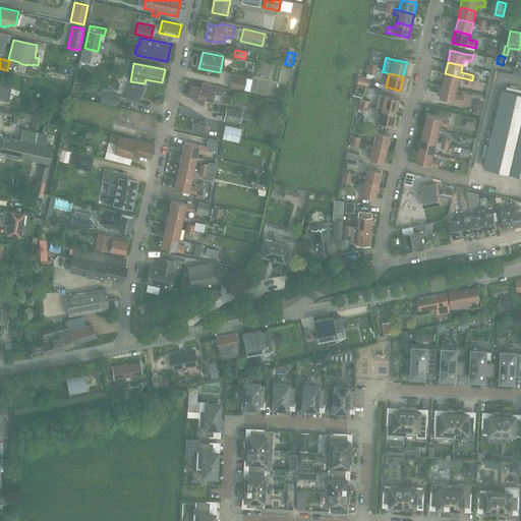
[(463,96),(456,94),(460,77),(445,73),(440,97),(454,101),(462,103),(463,96)]
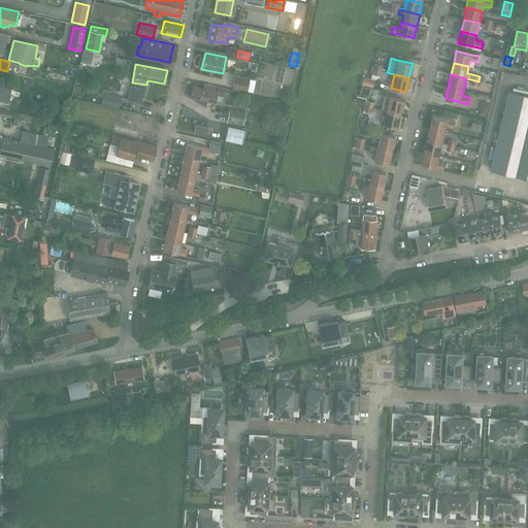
[(63,76),(62,85),(71,87),(73,78),(63,76)]
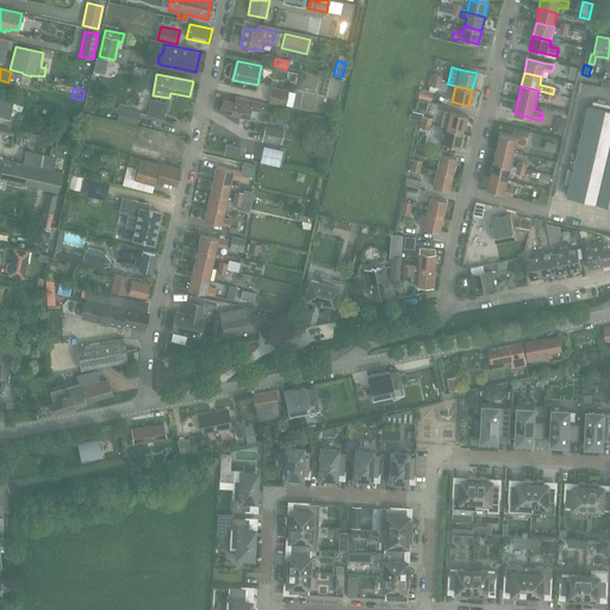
[(287,92),(271,88),(268,103),(285,106),(287,92)]
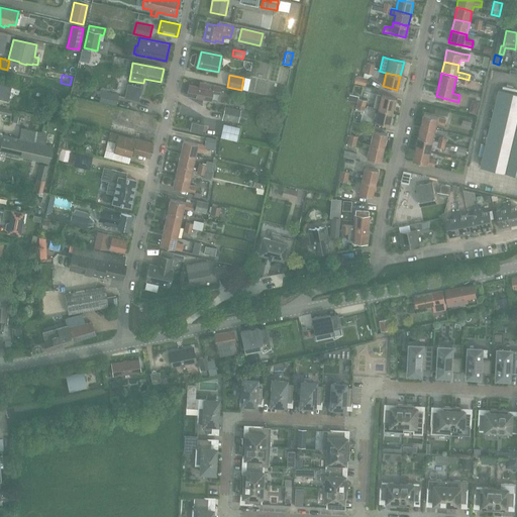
[(353,83),(366,86),(367,79),(355,76),(353,83)]
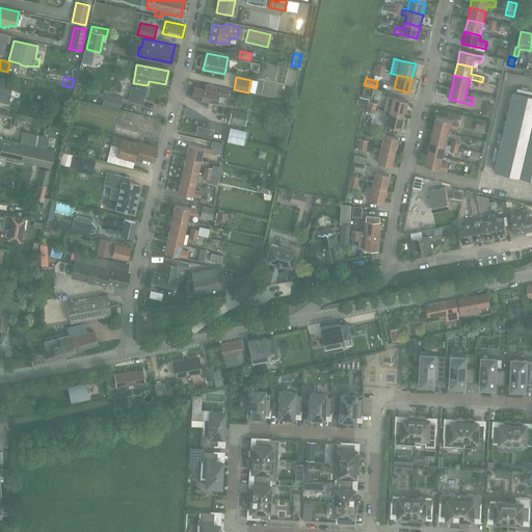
[(251,80),(249,92),(255,94),(258,81),(251,80)]
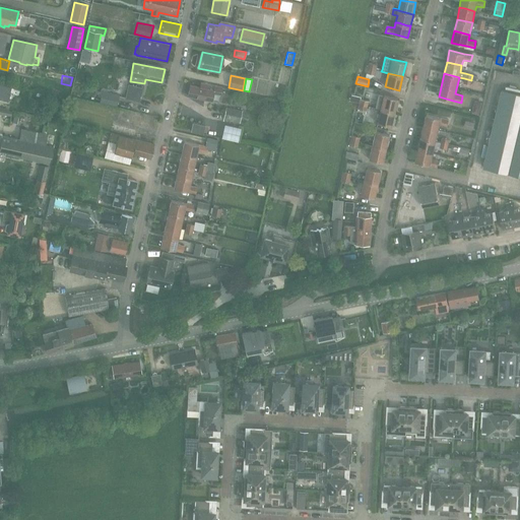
[(213,93),(220,95),(222,87),(214,86),(213,89),(207,88),(207,85),(199,83),(199,86),(190,84),(188,96),(211,101),(213,93)]
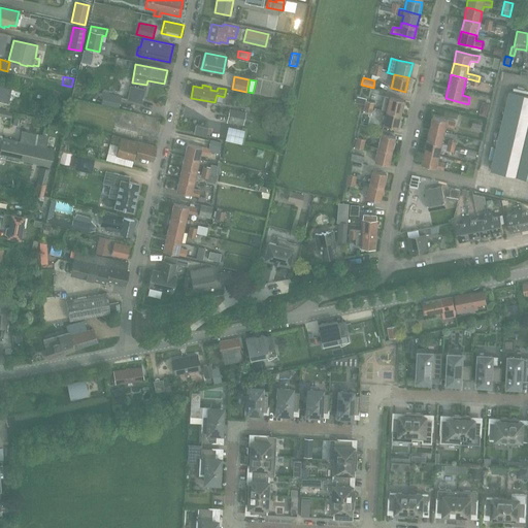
[(0,101),(7,103),(11,89),(0,86),(0,101)]
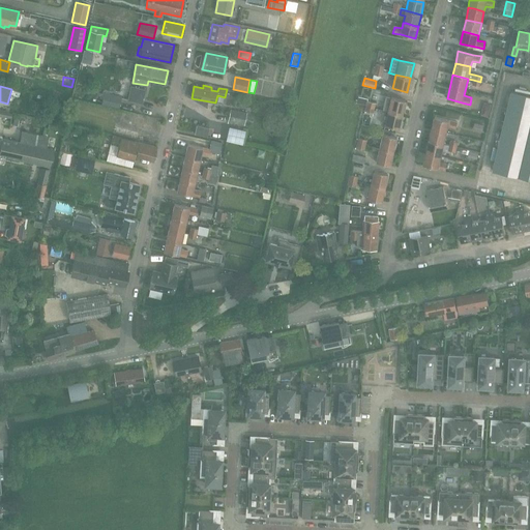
[(131,87),(129,100),(143,104),(146,90),(131,87)]
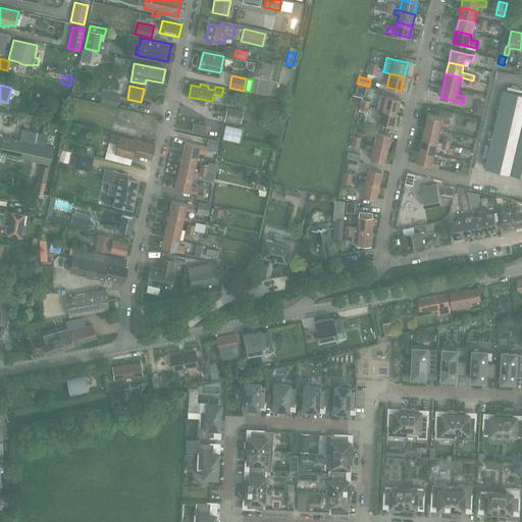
[(103,90),(100,103),(116,106),(119,93),(103,90)]
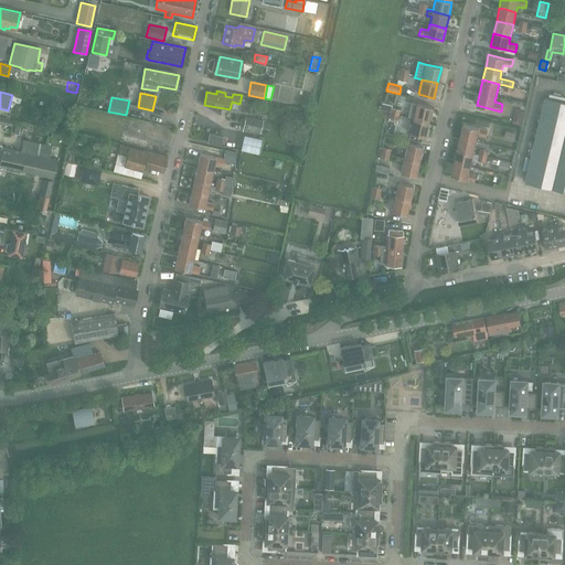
[(564,102),(544,97),(524,182),(564,191),(564,102)]
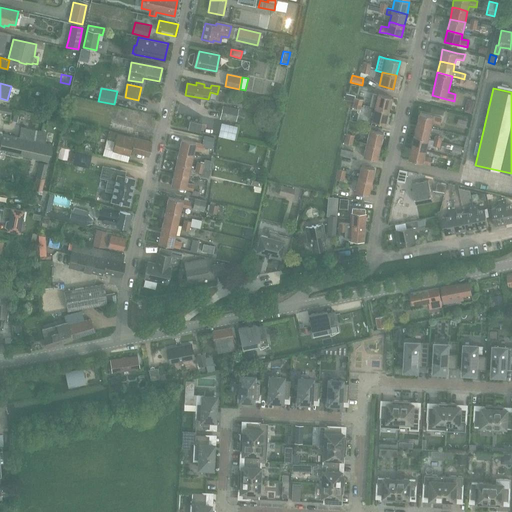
[(346,93),(344,100),(345,100),(352,102),(353,102),(354,98),(354,97),(354,95),(347,94),(346,93)]
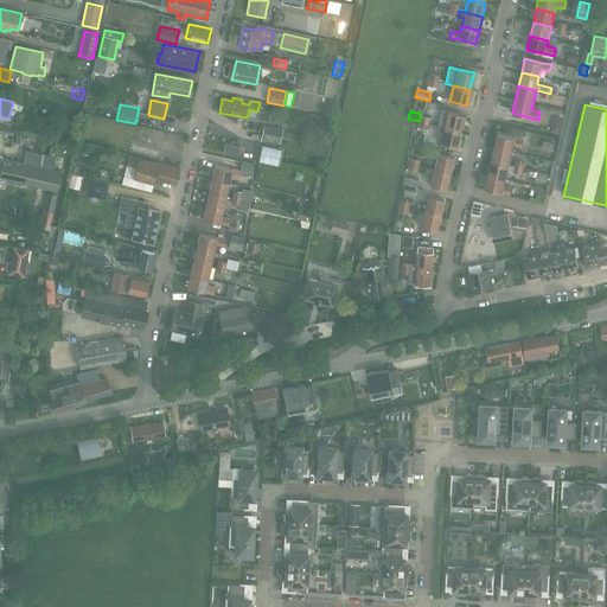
[(443,127),(459,131),(460,131),(464,115),(447,112),(441,110),(438,126),(443,127)]
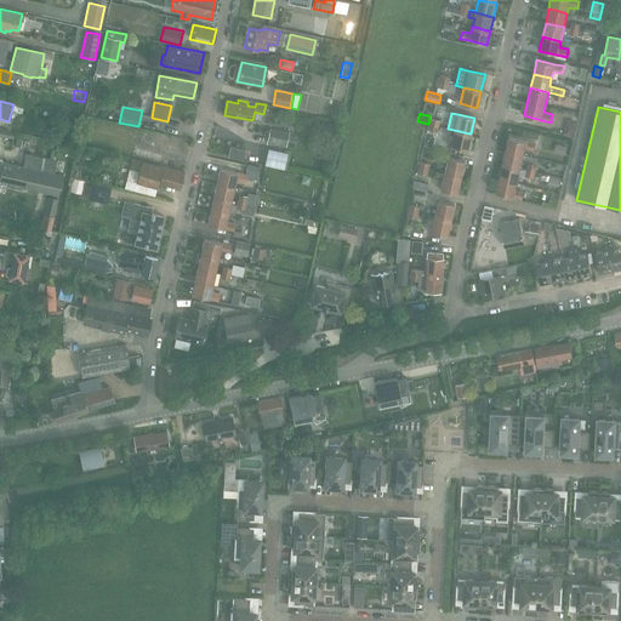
[(336,134),(335,121),(322,123),(322,134),(336,134)]
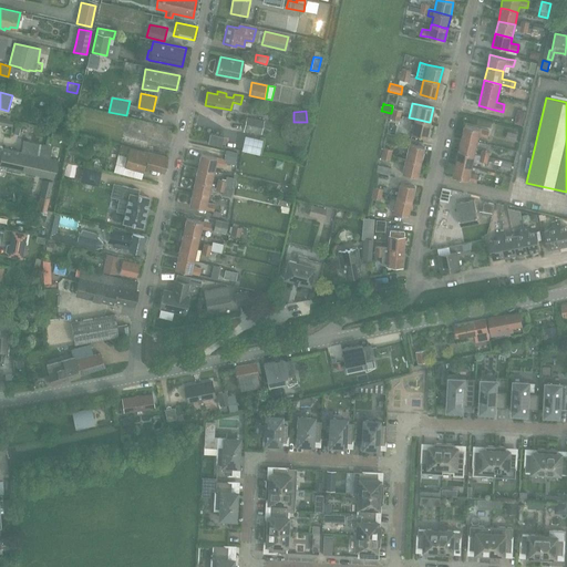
[(244,131),(261,134),(265,121),(254,119),(247,116),(244,131)]
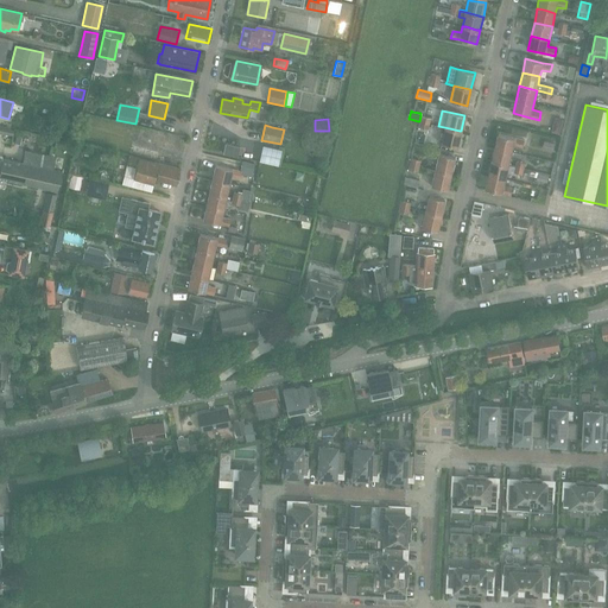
[(457,147),(461,131),(460,131),(444,127),(441,144),(457,147)]
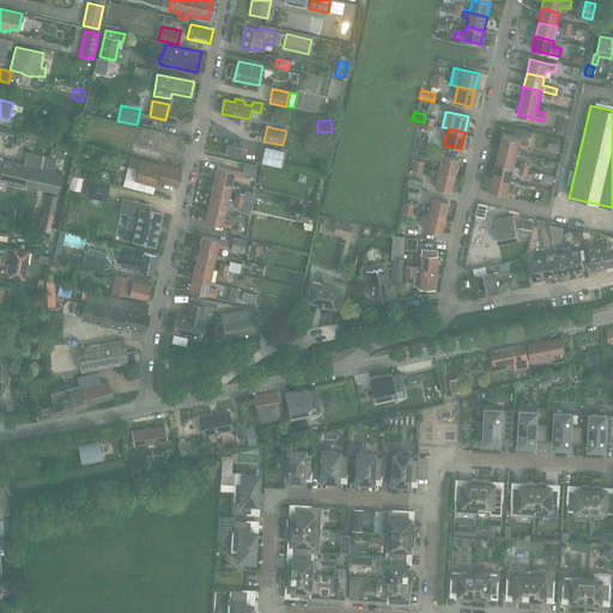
[(502,135),(499,149),(516,153),(519,147),(527,149),(528,141),(520,139),(502,135)]
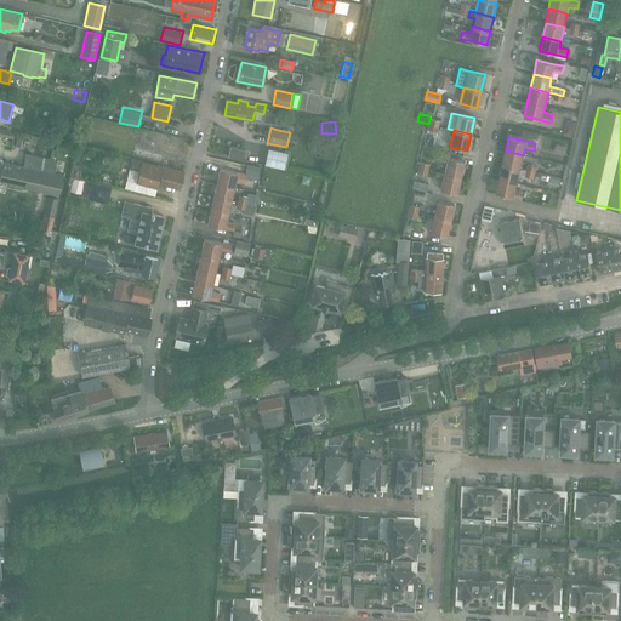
[(556,144),(554,152),(564,154),(567,147),(556,144)]
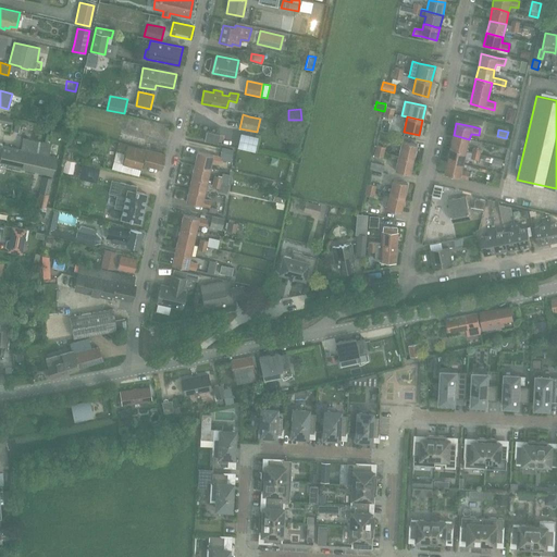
[(206,131),(205,140),(218,144),(220,134),(206,131)]
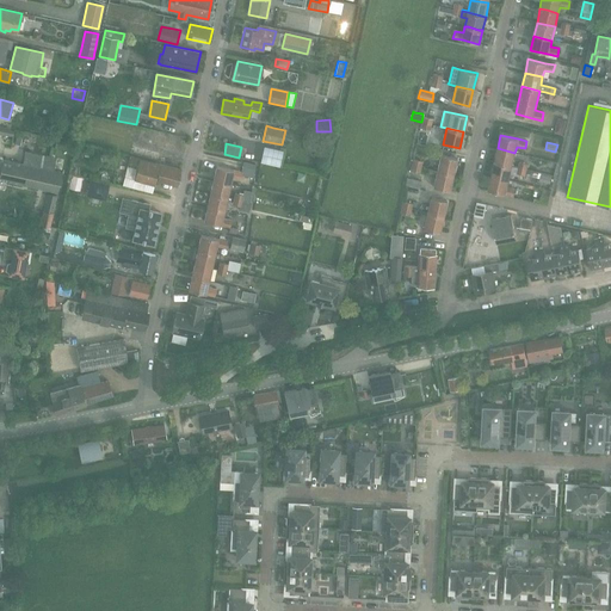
[(498,148),(494,162),(512,166),(514,153),(498,148)]
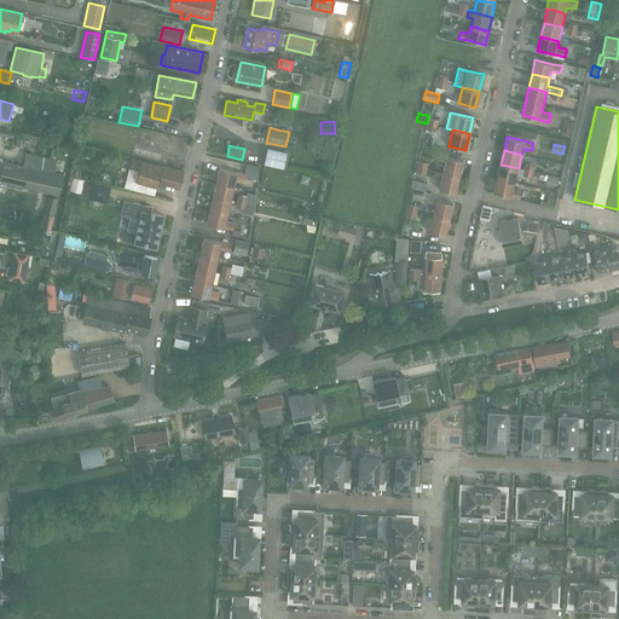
[(0,181),(58,195),(63,173),(53,172),(56,160),(24,152),(22,165),(0,158),(0,181)]
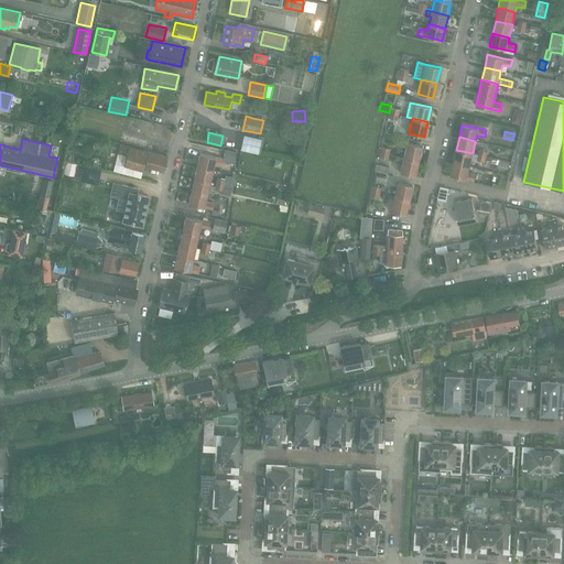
[(407,142),(402,158),(419,161),(422,147),(407,142)]
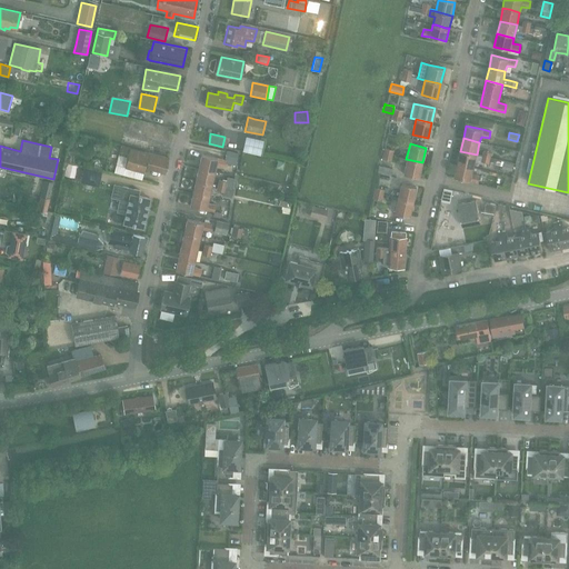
[(119,155),(116,165),(125,167),(143,172),(145,169),(145,168),(166,172),(169,158),(130,148),(121,146),(120,155),(119,155)]
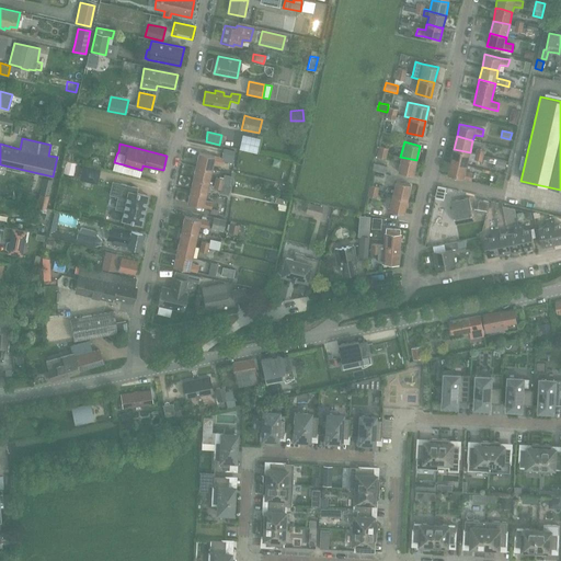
[(198,152),(195,165),(210,169),(212,169),(213,163),(221,164),(222,161),(232,163),(235,151),(222,148),(221,158),(215,156),(215,157),(198,152)]
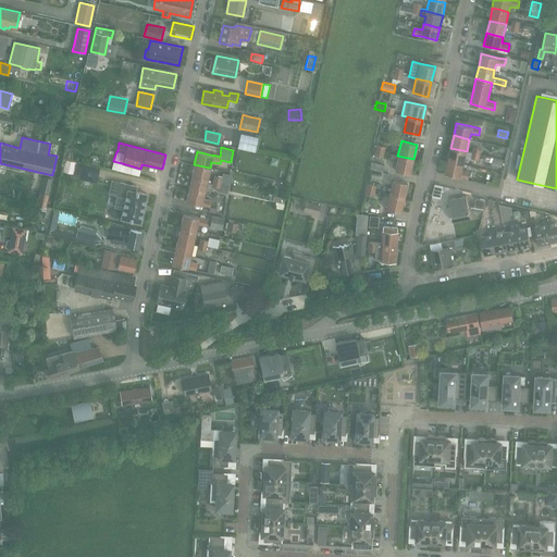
[(450,148),(447,160),(448,160),(463,163),(467,151),(450,148)]
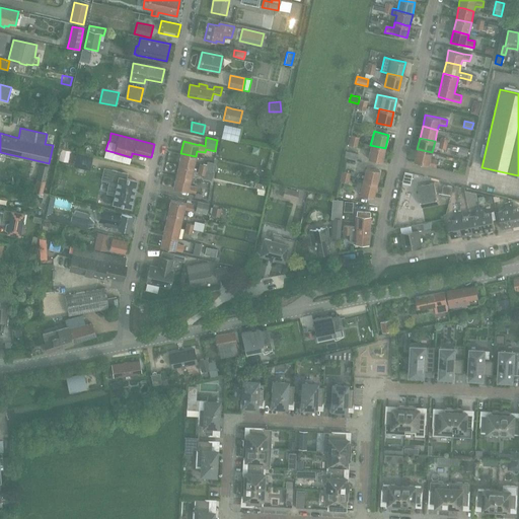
[(381,162),(385,148),(370,145),(367,159),(381,162)]
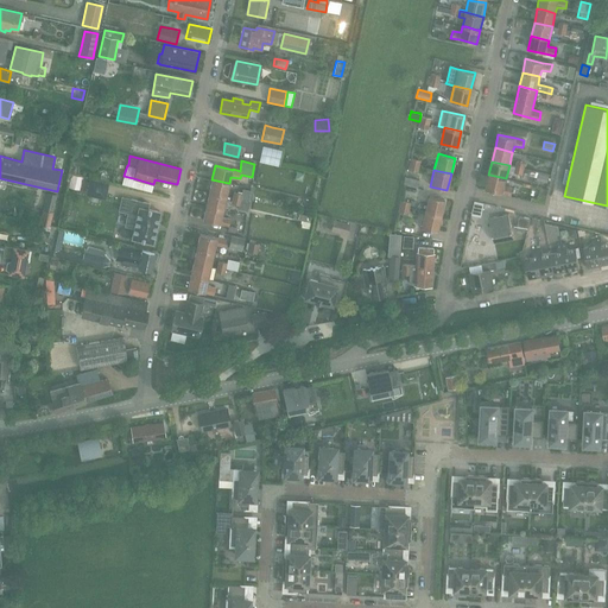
[(534,173),(534,177),(537,178),(536,181),(548,183),(549,176),(538,173),(536,173),(534,173)]
